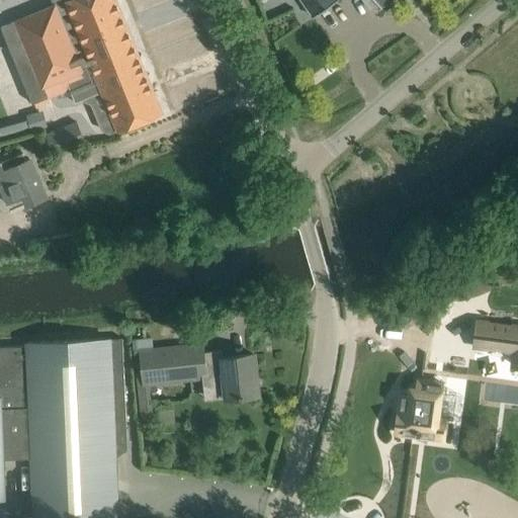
[(161,113),(114,0),(51,0),(54,6),(1,28),(31,103),(69,88),(75,102),(102,91),(118,131),(161,113)]
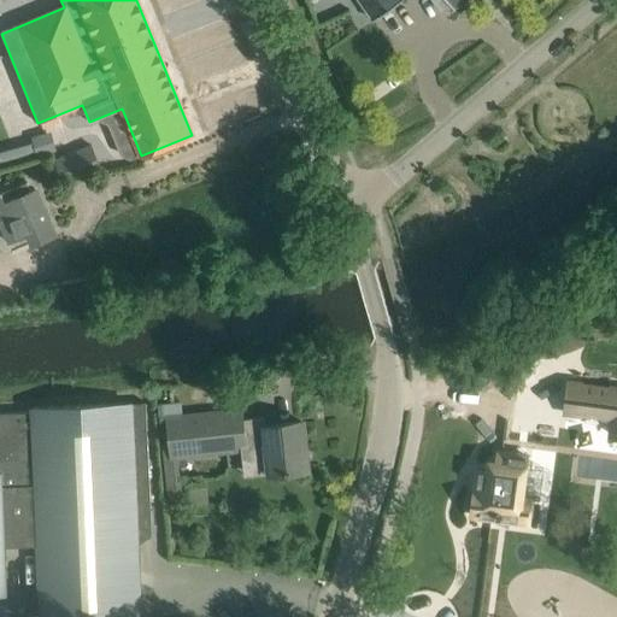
[(358,0),(374,21),(401,0),(358,0)]
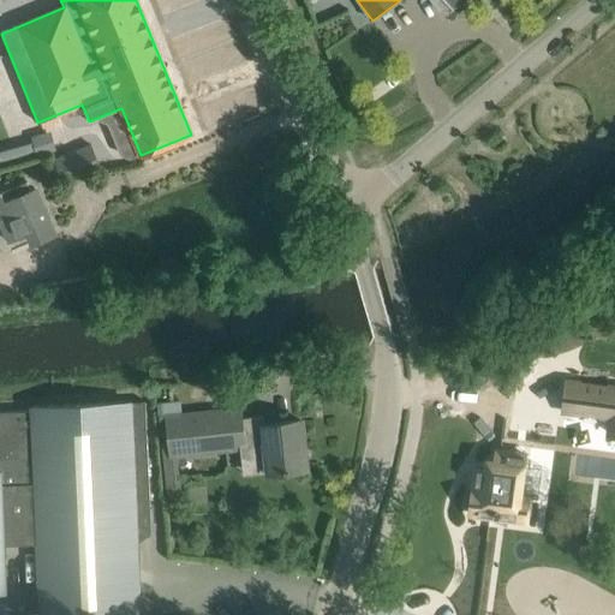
[(431,0),(440,11),(449,4),(452,9),(463,0),(431,0)]
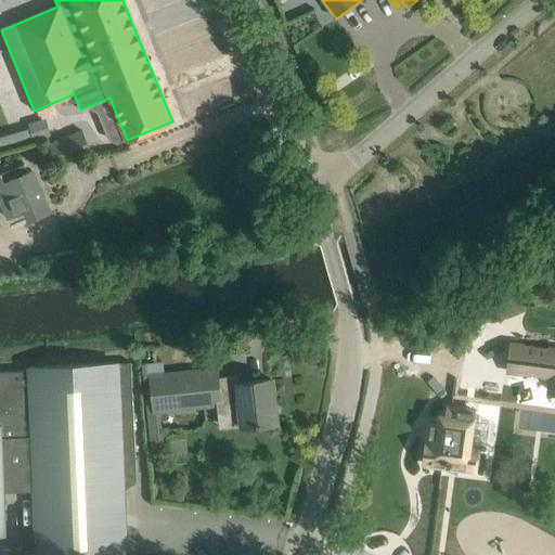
[(0,150),(50,138),(46,118),(27,123),(29,129),(0,137),(0,150)]
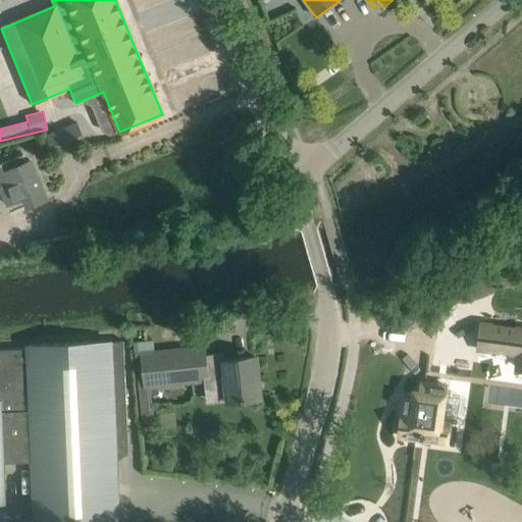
[(45,136),(54,158),(86,146),(76,123),(45,136)]
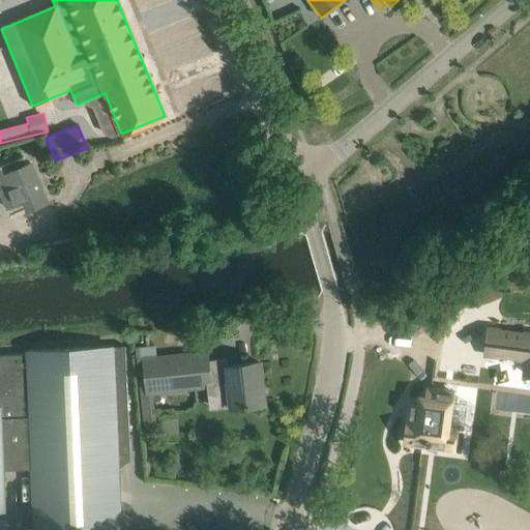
[(48,205),(30,164),(26,166),(23,157),(0,167),(0,193),(7,210),(23,205),(27,214),(48,205)]
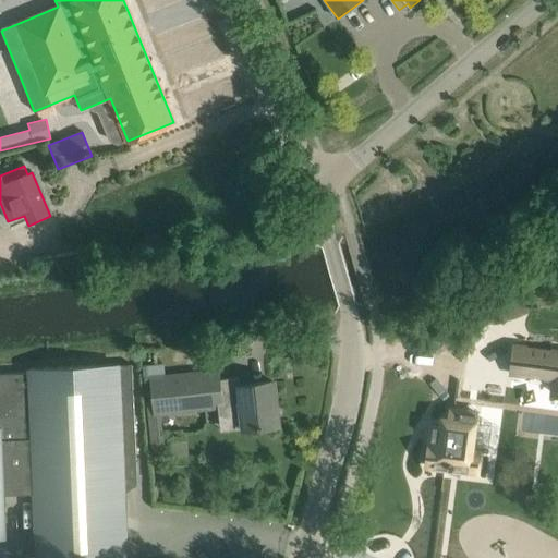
[(557,348),(512,343),(510,367),(555,372),(553,388),(557,388),(557,348)]
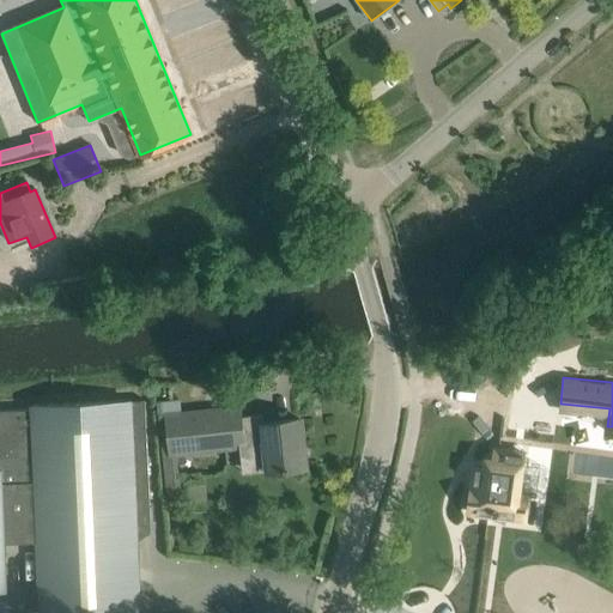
[(151,533),(145,400),(34,405),(34,408),(0,410),(0,592),(6,592),(1,485),(37,484),(37,491),(10,492),(12,529),(6,529),(7,544),(38,541),(41,574),(42,612),(138,608),(137,570),(137,541),(151,533)]
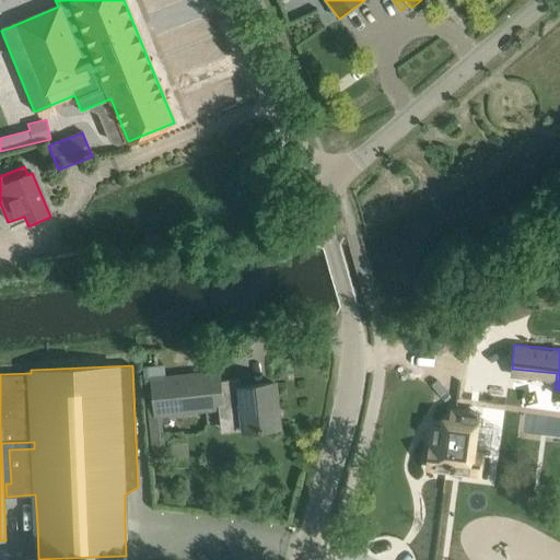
[(164,365),(143,368),(144,381),(151,381),(152,403),(147,404),(151,450),(160,448),(161,466),(166,465),(161,413),(212,409),(211,391),(222,391),(221,380),(220,380),(219,371),(165,376),(164,365)]
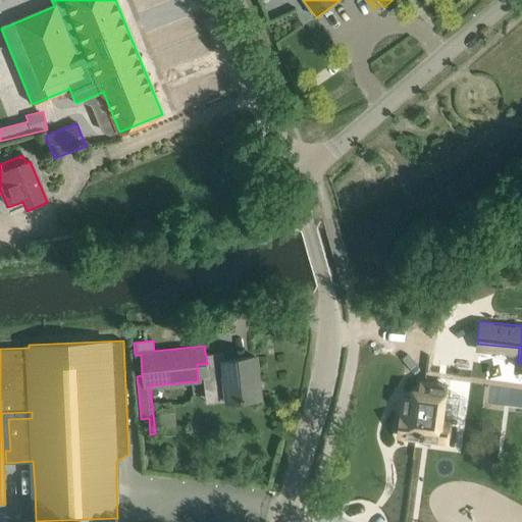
[(223,353),(206,354),(207,364),(208,380),(209,388),(225,386),(227,401),(260,398),(258,380),(255,380),(252,359),(255,359),(255,357),(224,360),(223,353)]
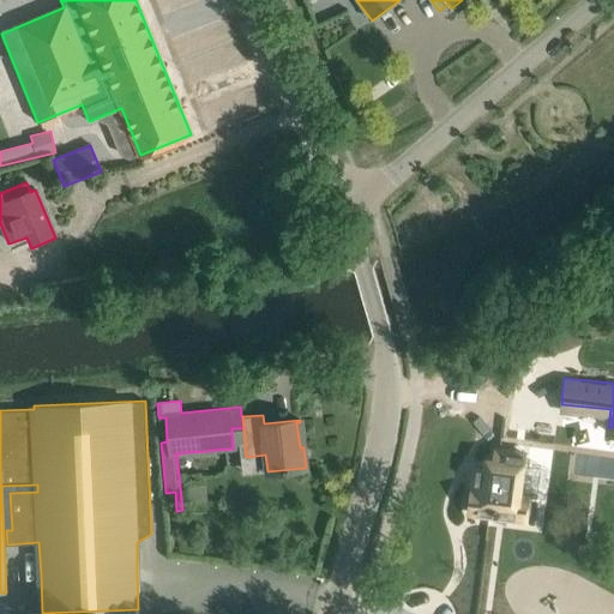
[(473,487),(469,510),(523,517),(525,493),(516,492),(522,450),(495,447),(494,458),(486,457),(482,487),(473,487)]
